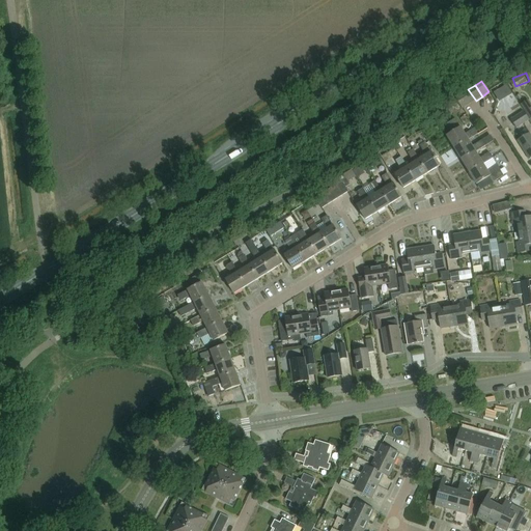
[(469,105),(476,101),(468,89),(462,93),(469,105)]
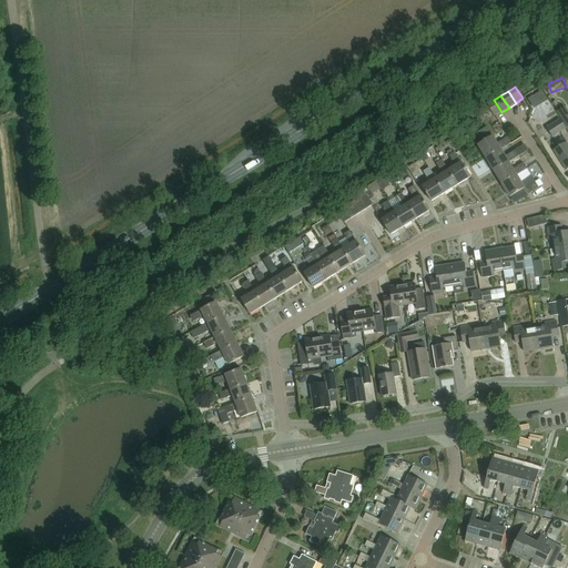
[(495,117),(501,112),(494,100),(487,104),(495,117)]
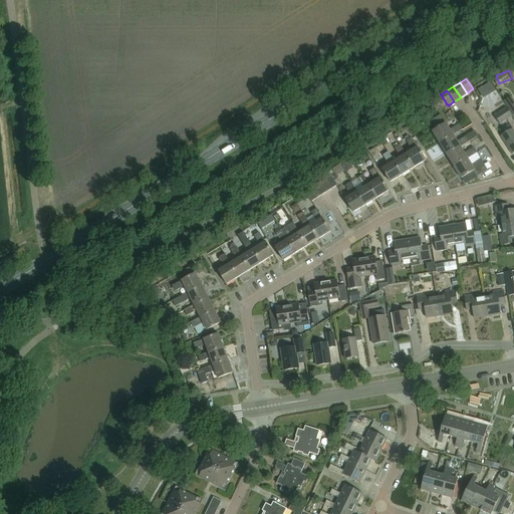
[(513,115),(513,114),(513,104),(510,97),(503,101),(507,107),(513,115)]
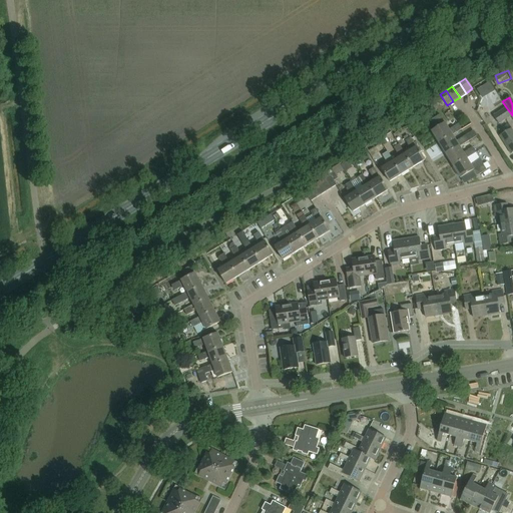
[(512,116),(512,115),(506,107),(494,115),(500,124),(512,116)]
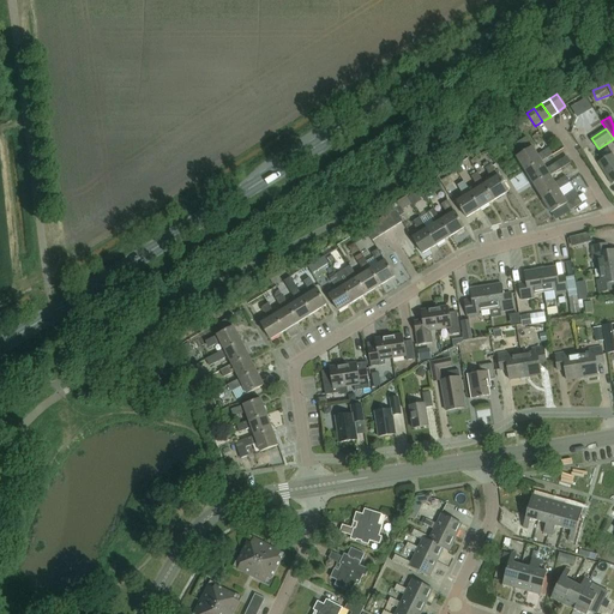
[(537,156),(536,155),(525,137),(516,143),(523,155),(517,158),(527,173),(542,162),(542,163),(553,156),(549,150),(537,156)]
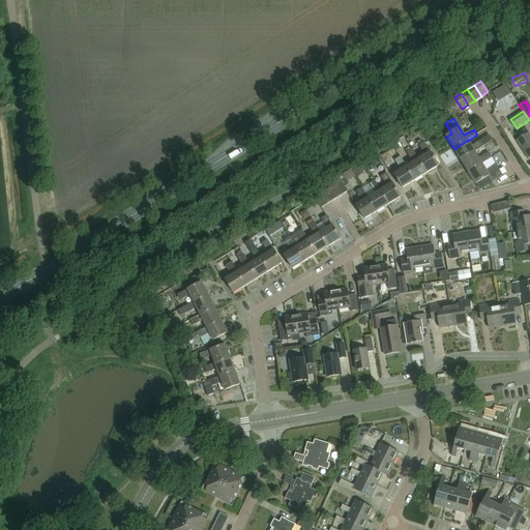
[(528,159),(529,158),(529,135),(529,134),(517,142),(528,159)]
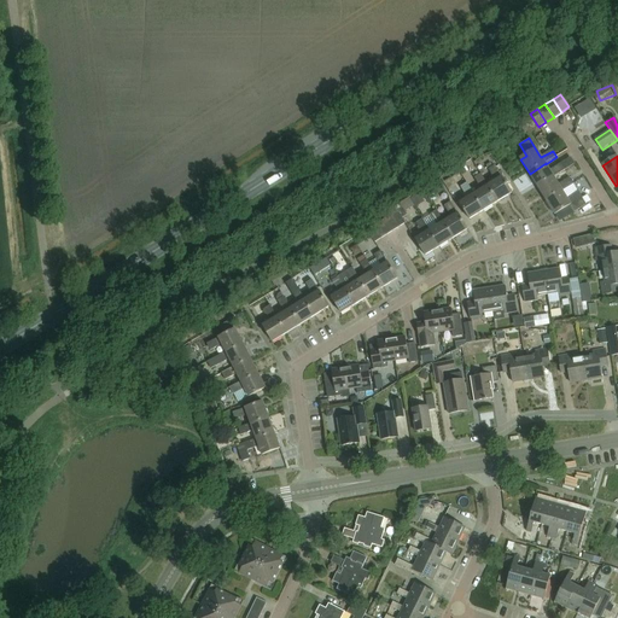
[(546,163),(530,174),(538,187),(554,178),(565,172),(560,164),(549,170),(546,164),(546,163)]
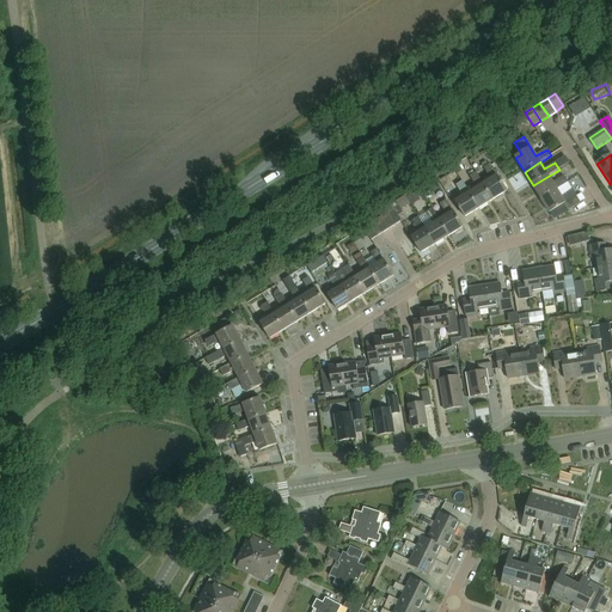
[(494,201),(508,191),(490,165),(489,166),(487,163),(482,165),(491,179),(484,184),(483,184),(494,201)]
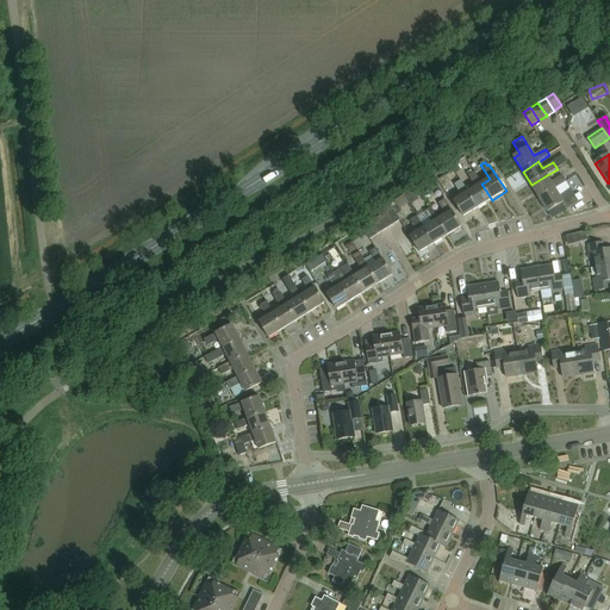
[(481,184),(483,184),(475,173),(468,176),(475,187),(468,192),(478,209),(492,200),(481,184)]
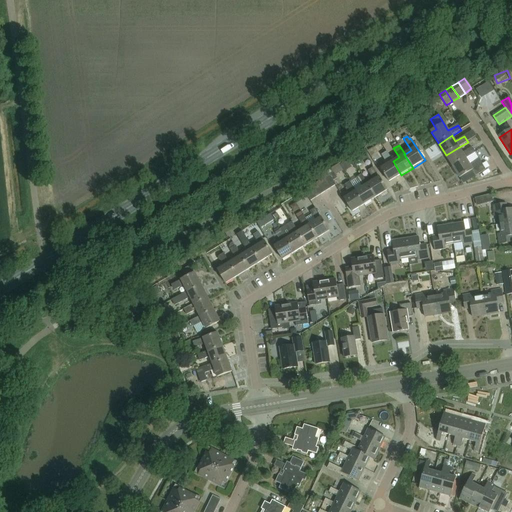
[(462,153),(459,147),(446,155),(453,167),(465,159),(466,159),(475,153),(472,148),(462,153)]
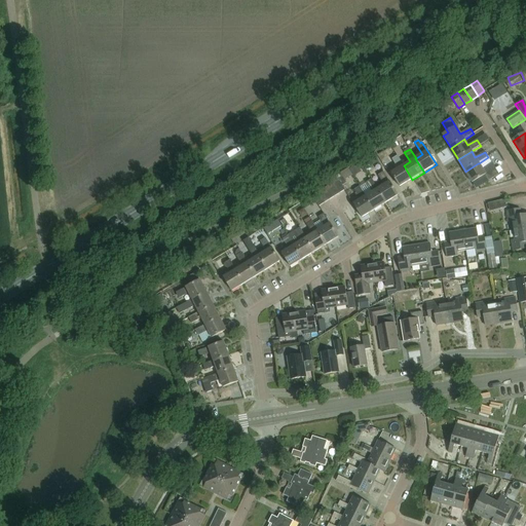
[(379,161),(376,156),(369,161),(371,165),(379,161)]
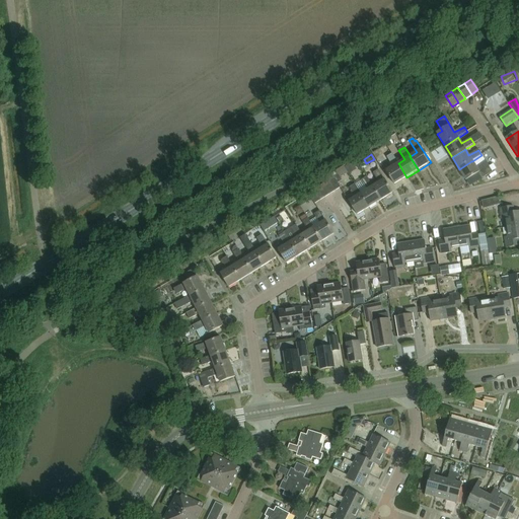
[(398,163),(392,154),(387,157),(392,167),(386,170),(395,184),(406,177),(398,163)]
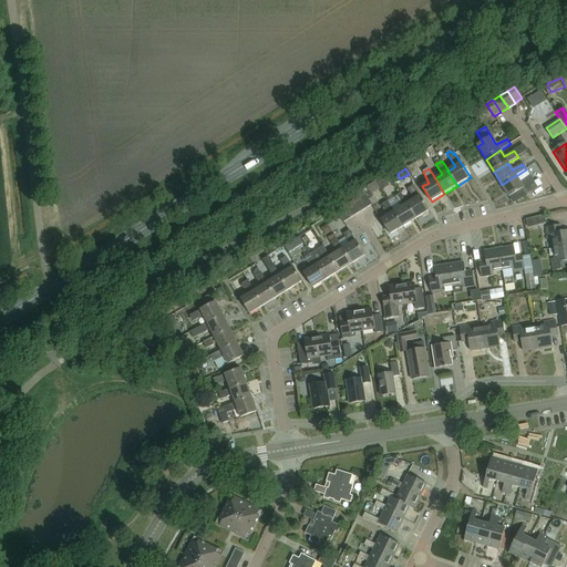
[(519,183),(516,176),(515,176),(502,185),(509,198),(523,189),(527,196),(538,188),(531,176),(519,183)]
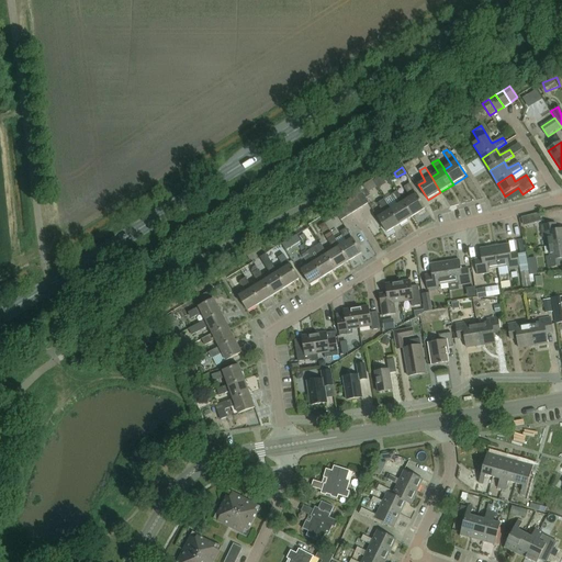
[(373,181),(379,189),(386,183),(382,176),(373,181)]
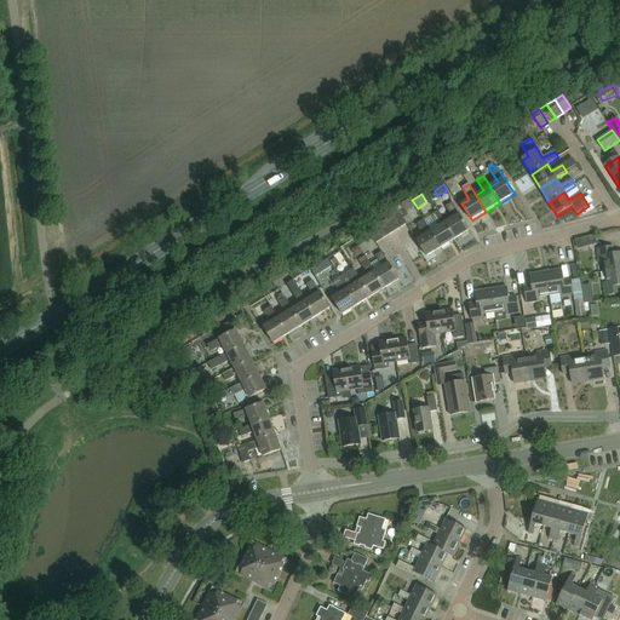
[(445,224),(455,240),(470,230),(453,204),(446,207),(453,219),(446,223),(445,224)]
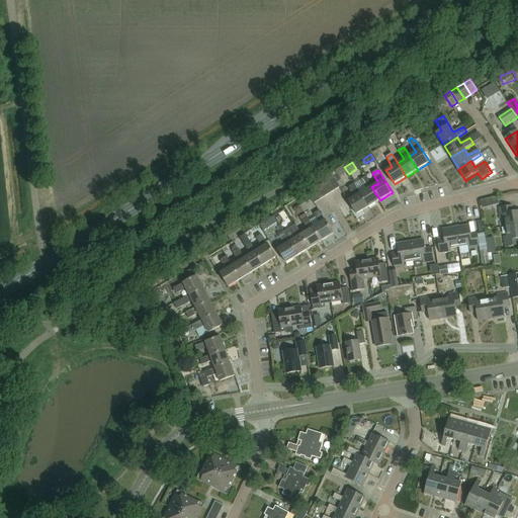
[(335,190),(340,187),(337,181),(334,177),(329,180),(335,190)]
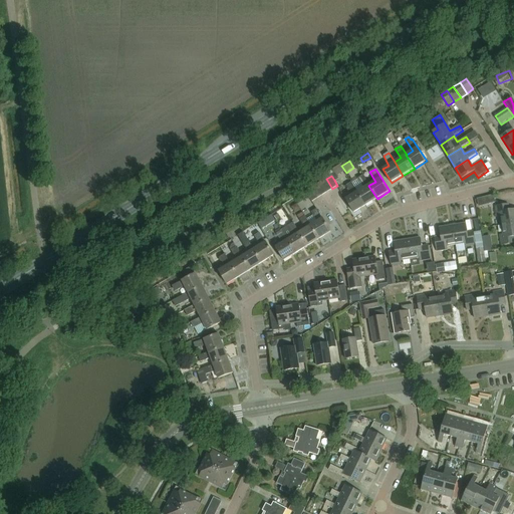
[(368,186),(369,185),(363,176),(358,179),(363,189),(357,193),(365,206),(377,199),(368,186)]
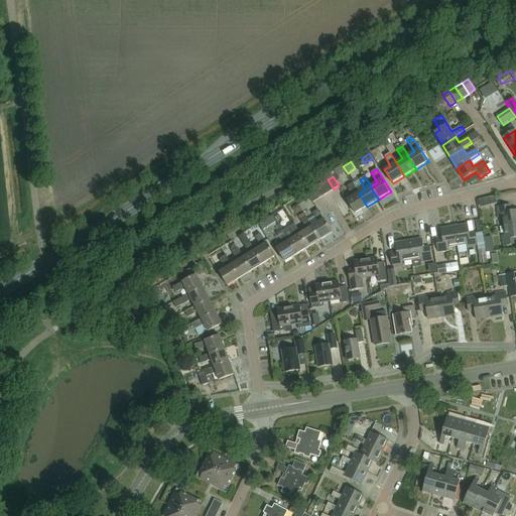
[(329,194),(334,189),(328,179),(321,183),(329,194)]
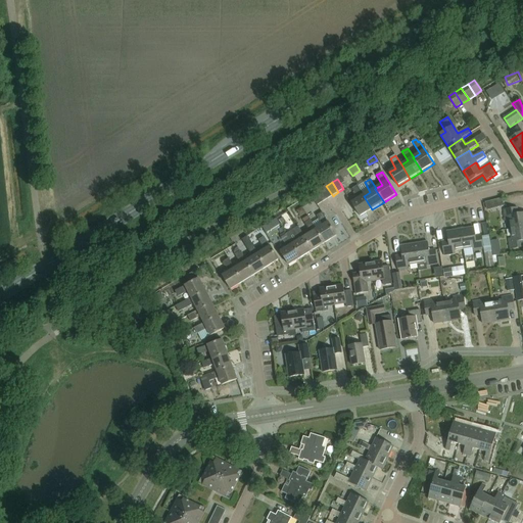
[(327,199),(333,196),(326,186),(321,189),(327,199)]
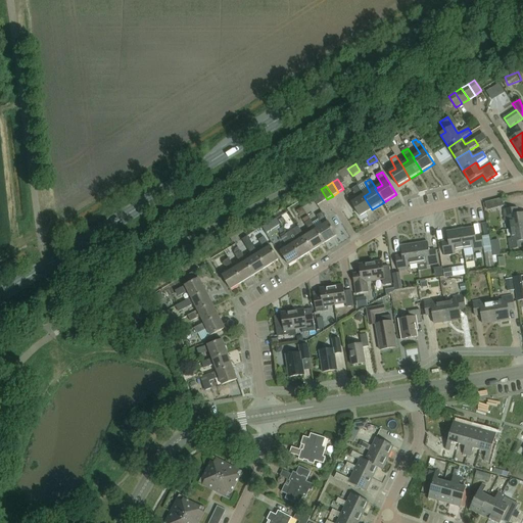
[(364,196),(358,186),(352,189),(359,199),(351,203),(360,217),(372,209),(364,196)]
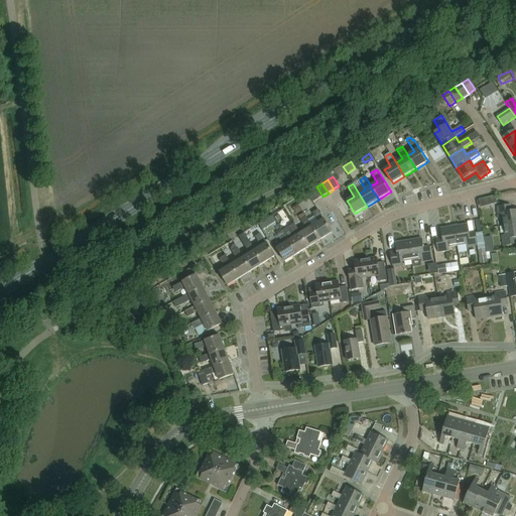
[(317,200),(323,197),(316,186),(311,189),(317,200)]
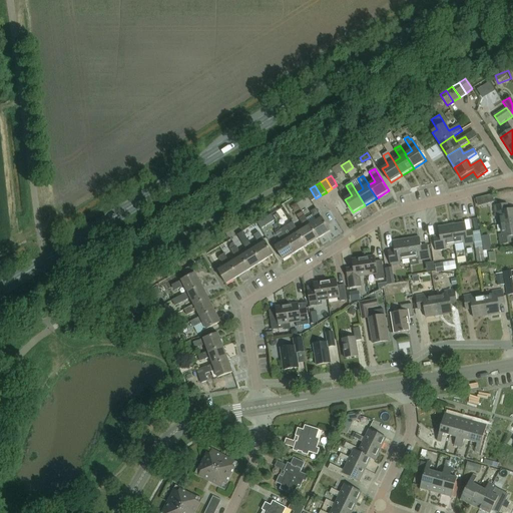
[(311,202),(316,198),(310,188),(304,192),(311,202)]
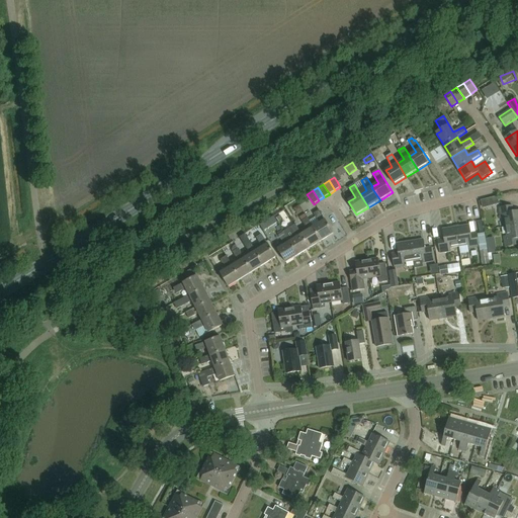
[(506,227),(517,224),(517,210),(514,211),(514,205),(499,207),(501,219),(504,218),(506,227)]
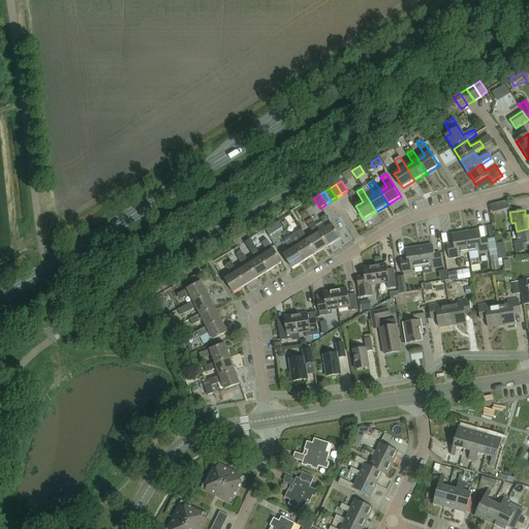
[(319,232),(328,246),(340,238),(327,215),(320,218),(327,228),(320,232),(319,232)]
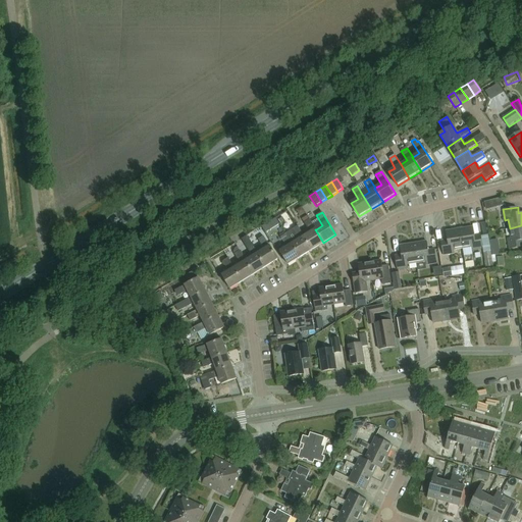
[(304,238),(311,250),(323,243),(315,229),(316,229),(310,219),(304,223),(311,232),(305,237),(304,238)]
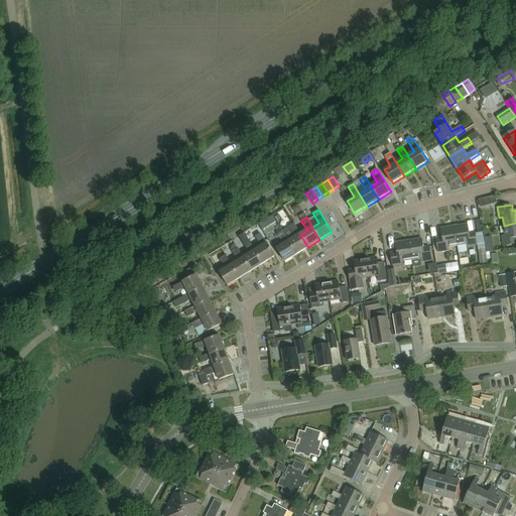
[(515,236),(515,237),(515,236),(515,223),(504,226),(505,235),(502,235),(503,246),(515,243),(515,236)]
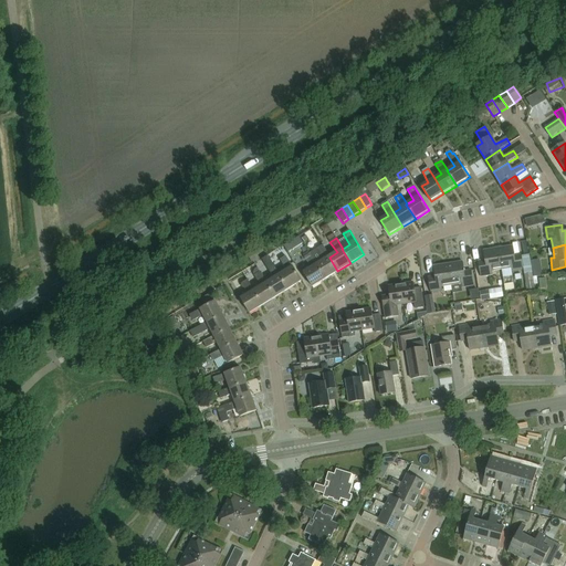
[(325,279),(337,271),(329,258),(331,257),(323,245),(317,250),(324,260),(317,264),(316,265),(325,279)]
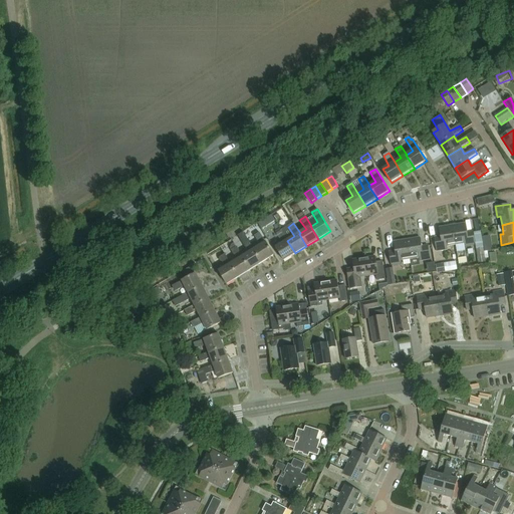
[(465,246),(475,245),(473,231),(467,232),(466,223),(453,225),(456,244),(465,243),(465,246)]
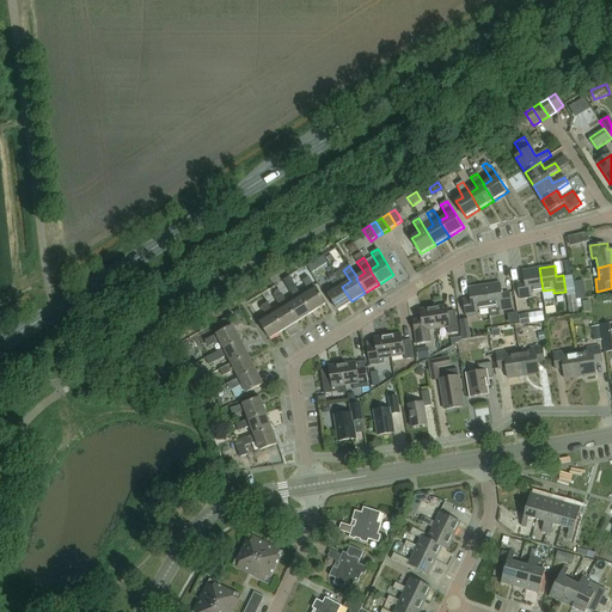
[(532,292),(543,291),(539,268),(524,270),(525,281),(518,282),(520,299),(533,297),(532,292)]
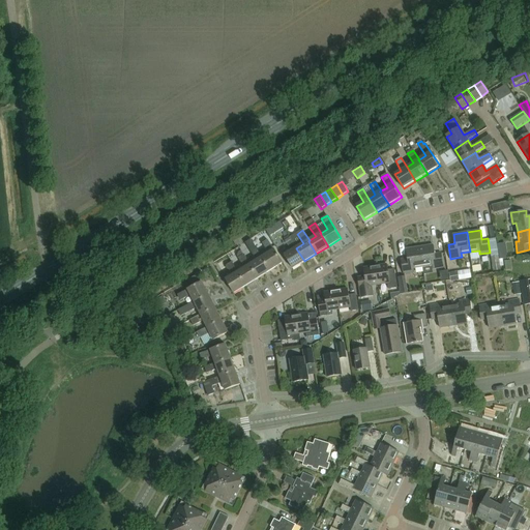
[(285,256),(293,268),(304,261),(296,248),(297,247),(291,237),(285,241),(291,252),(285,256)]
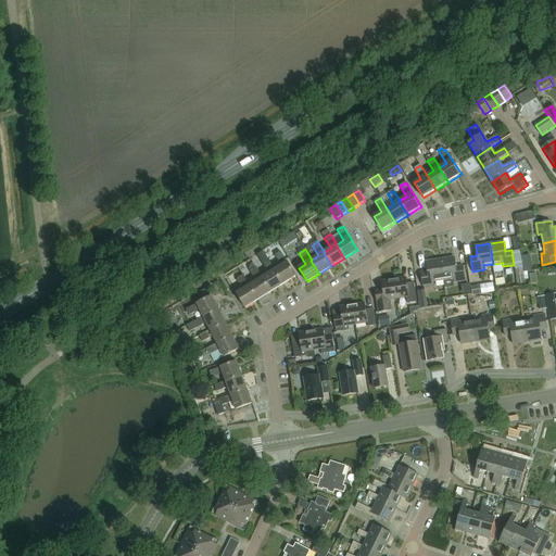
[(274,270),(274,269),(263,251),(256,255),(262,263),(268,274),(262,277),(262,278),(270,292),(282,285),(274,270)]
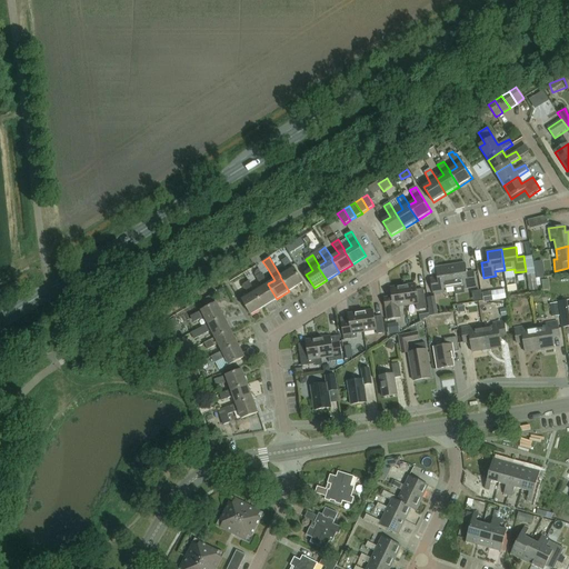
[(280,277),(289,291),(302,282),(287,258),(281,261),(287,272),(280,276),(280,277)]
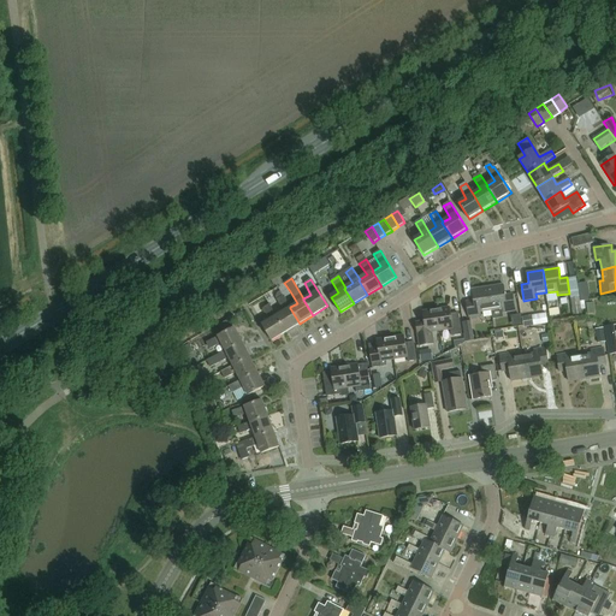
[(590,300),(587,283),(579,284),(581,301),(590,300)]
